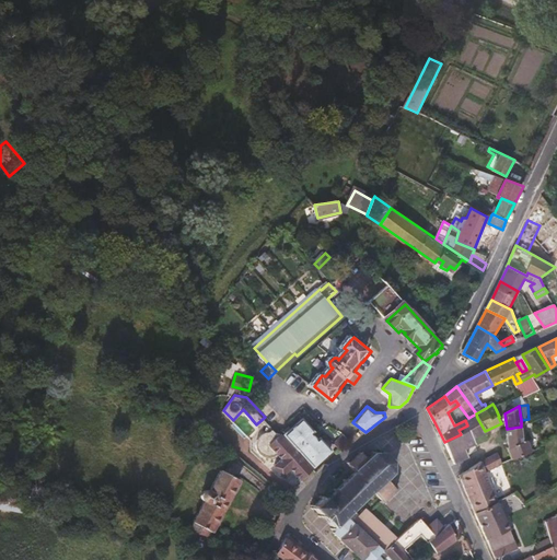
[(556,412),(536,424),(543,435),(556,428),(556,412)]
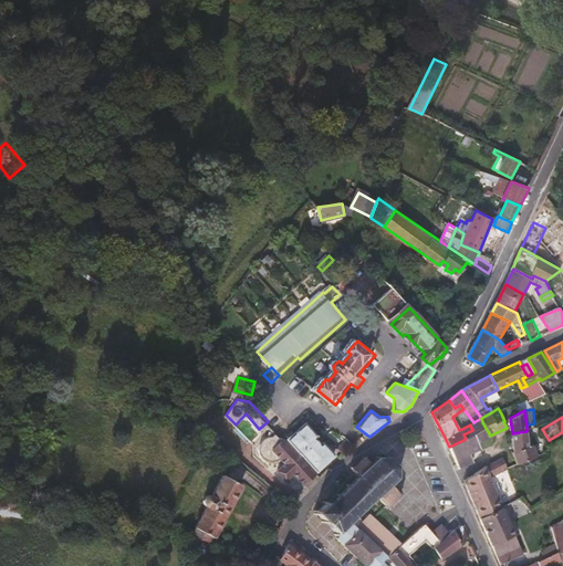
[(481,418),(473,422),(470,425),(472,430),(478,442),(490,436),(482,422),(481,418)]
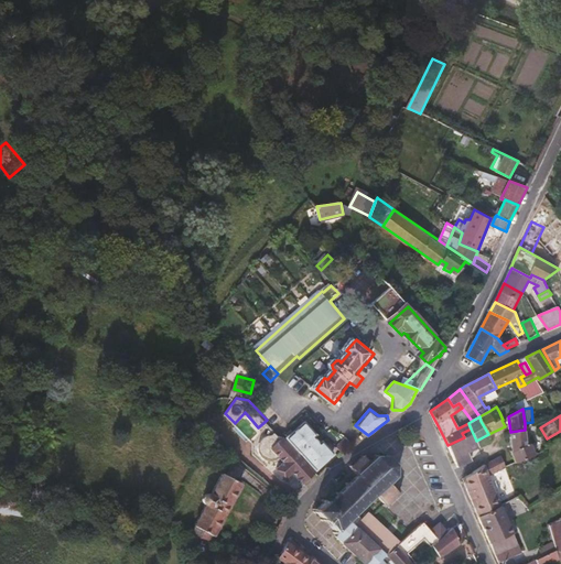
[(314,436),(316,434),(304,421),(287,437),(316,469),(334,453),(322,441),(320,443),(314,436)]
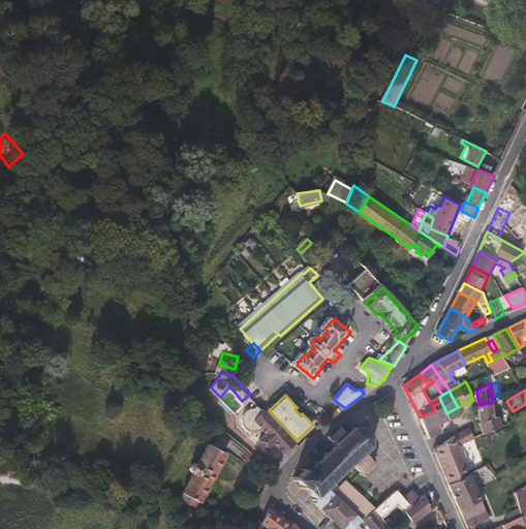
[(449,418),(446,413),(441,402),(433,406),(435,410),(420,417),(430,437),(442,431),(439,423),(449,418)]
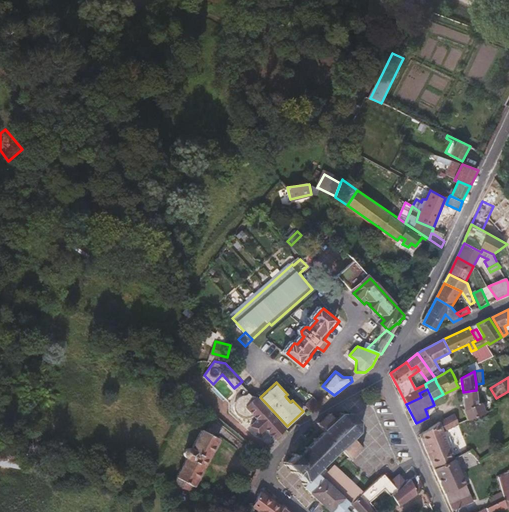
[(266,427),(276,438),(287,428),(251,390),(247,393),(242,394),(238,396),(235,400),(234,405),(235,410),(238,413),(241,416),(246,418),(250,416),(254,414),(258,418),(251,425),(259,434),(266,427)]
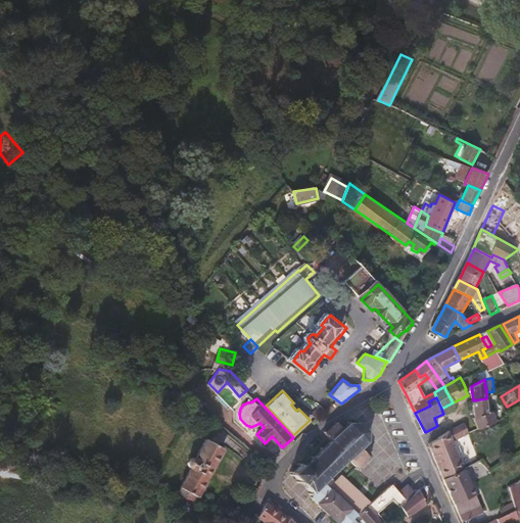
[(492,410),(491,401),(487,402),(486,398),(473,400),(475,418),(474,418),(478,429),(497,421),(492,410)]
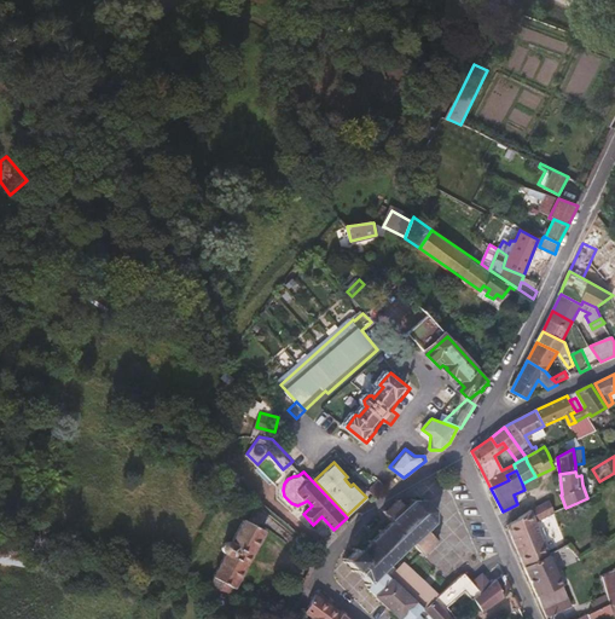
[(369,490),(375,495),(384,485),(379,480),(369,490)]
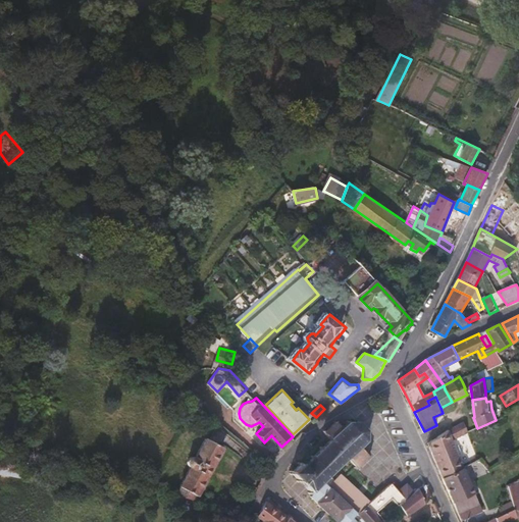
[(308,491),(310,493),(312,491),(322,481),(328,475),(330,477),(331,475),(330,473),(338,467),(339,468),(341,466),(340,465),(347,457),(357,467),(355,469),(357,470),(362,466),(360,464),(366,458),(368,460),(371,457),(370,455),(372,453),(369,451),(367,452),(360,446),(365,440),(367,441),(368,439),(366,437),(366,432),(366,431),(368,430),(367,427),(365,428),(360,422),(361,421),(358,419),(358,421),(352,422),(350,421),(350,420),(347,420),(348,422),(343,427),(336,421),(326,430),(325,428),(323,430),(325,432),(330,438),(323,447),(321,445),(319,447),(321,449),(314,456),(312,454),(310,456),(312,458),(304,465),(303,464),(304,463),(302,461),(300,460),(297,462),(299,464),(293,470),(292,468),(290,471),(292,474),(294,473),(299,478),(297,479),(299,481),(301,480),(310,489),(308,491)]
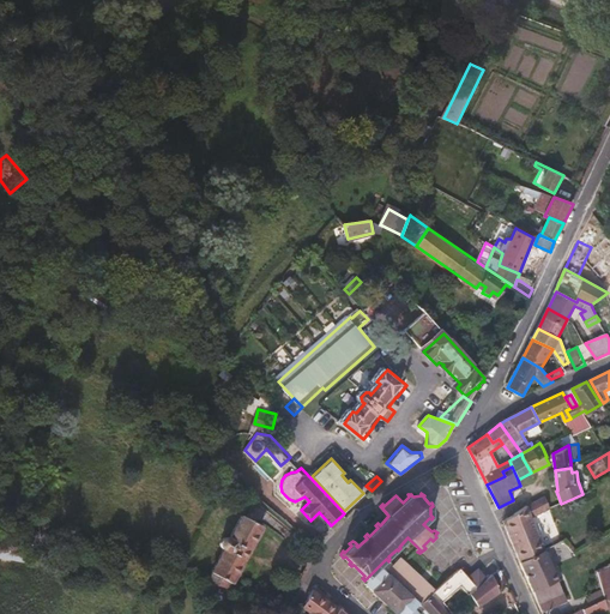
[(529,504),(503,521),(520,561),(545,549),(532,518),(553,507),(547,495),(529,504)]
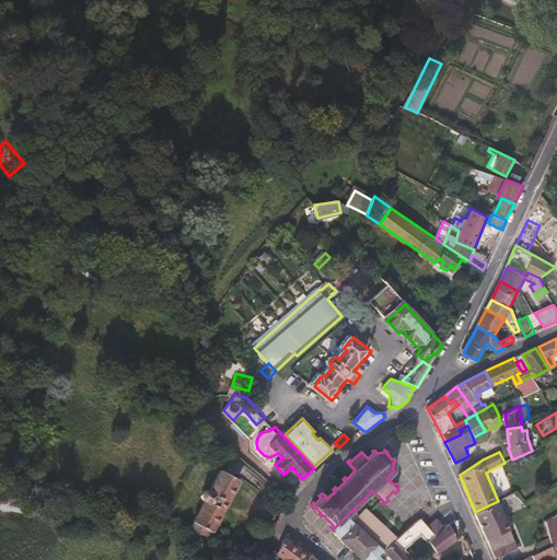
[(202,497),(205,500),(189,529),(210,533),(240,479),(221,469),(210,489),(208,489),(205,490),(202,491),(202,494),(202,497)]
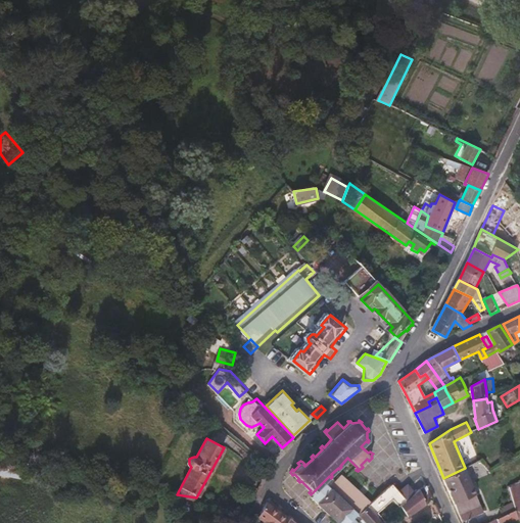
[(0,471),(25,476),(27,468),(0,462),(0,471)]
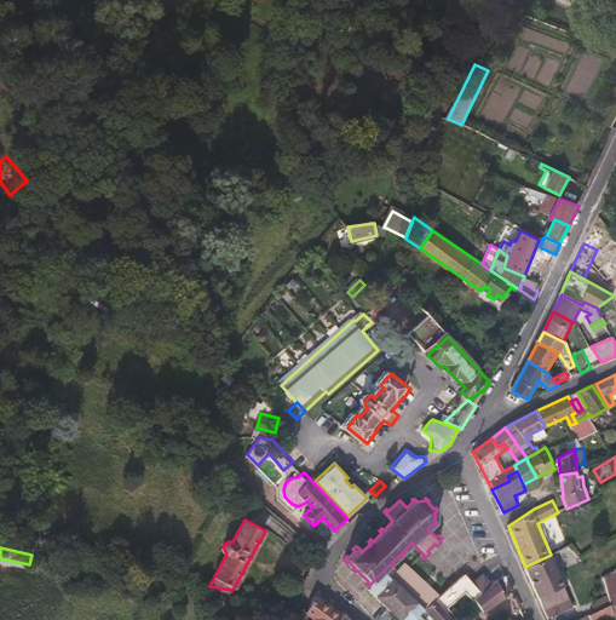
[(551,555),(525,567),(543,609),(569,597),(551,555)]
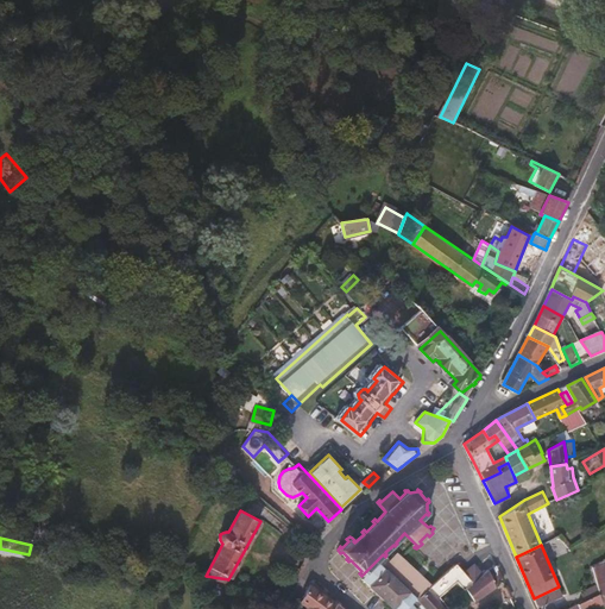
[(432,585),(397,553),(383,567),(376,562),(364,573),(365,575),(363,578),(394,608),(395,607),(396,608),(403,608),(415,597),(416,598),(432,585)]
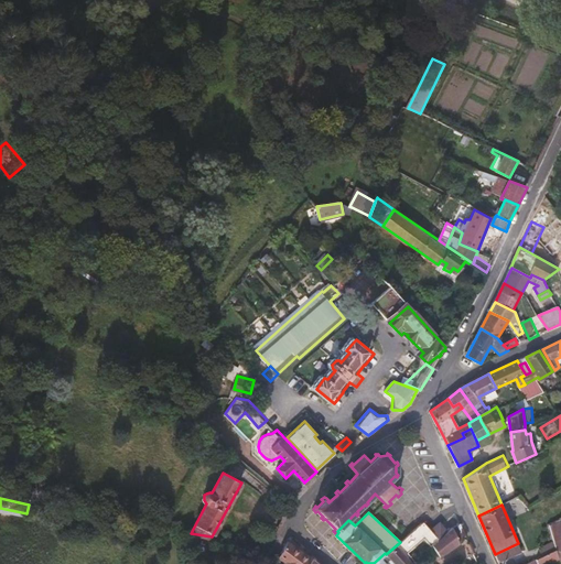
[(431,530),(423,521),(400,542),(386,554),(396,563),(413,563),(406,552),(424,537),(432,545),(439,539),(431,530)]
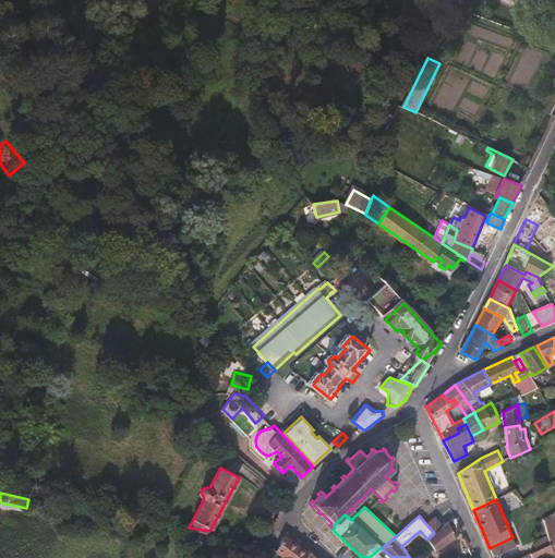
[(443,525),(435,517),(426,524),(434,533),(443,525)]
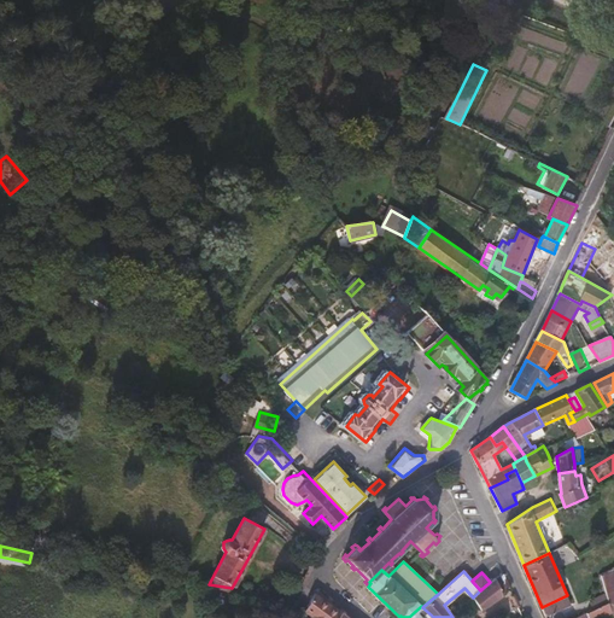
[(495,577),(490,582),(480,590),(473,598),(481,610),(512,589),(504,573),(495,577)]
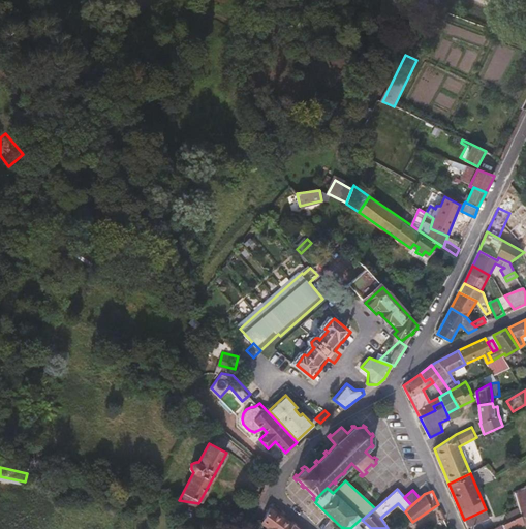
[(180,518),(195,520),(198,503),(179,500),(180,518)]
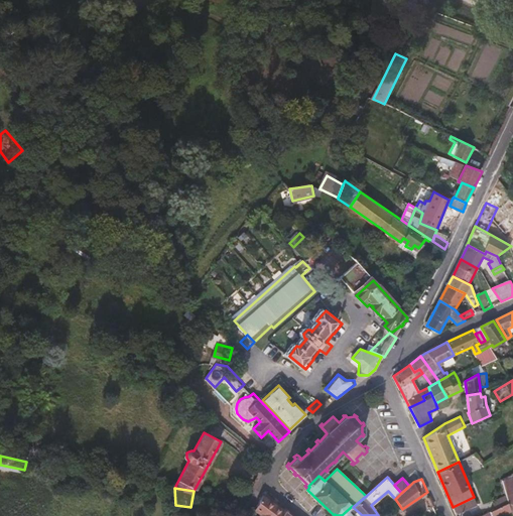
[(281,515),(286,511),(263,494),(256,506),(263,509),(260,513),(264,515),(281,515)]
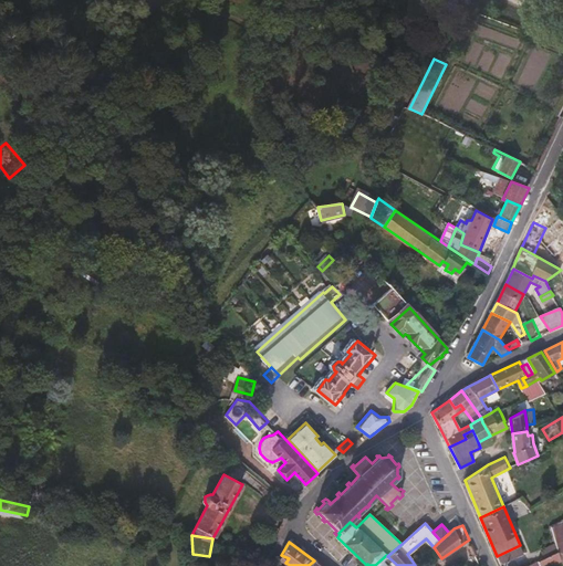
[(555,545),(556,553),(544,558),(539,561),(540,565),(554,565),(562,564),(562,551),(560,543),(555,545)]
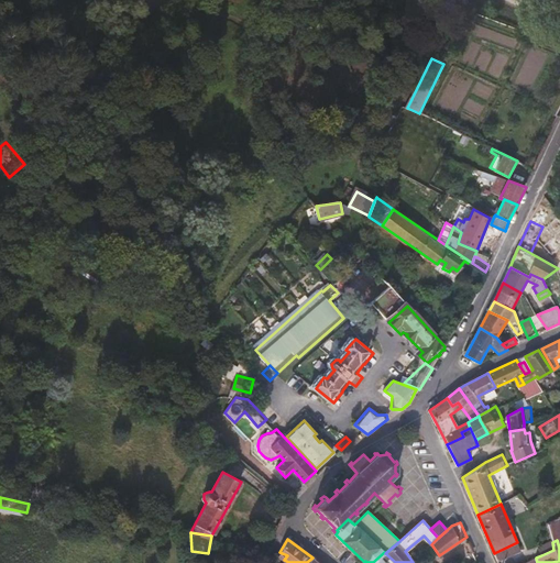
[(552,542),(551,540),(538,547),(541,555),(553,550),(552,542)]
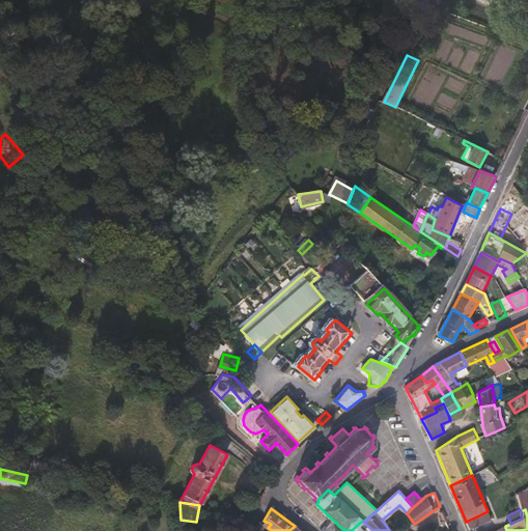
[(466,522),(469,529),(492,519),(488,511),(466,522)]
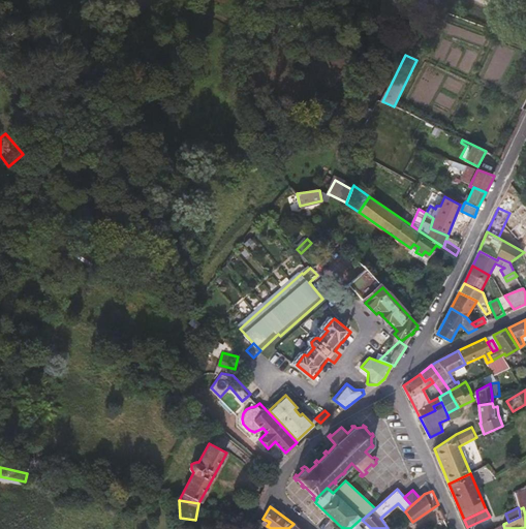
[(371,528),(362,520),(361,519),(350,528),(371,528)]
